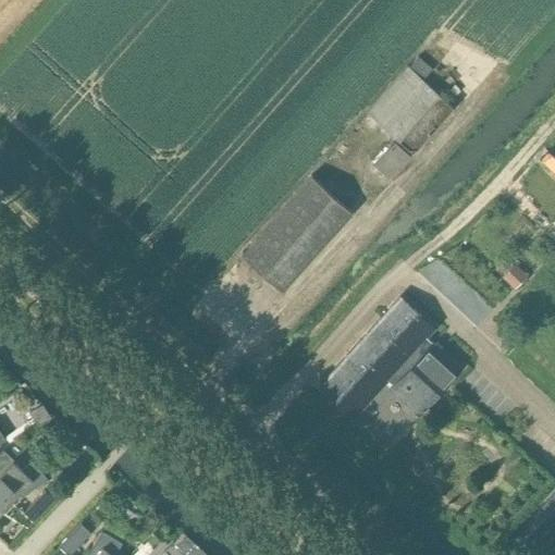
[(409,68),(368,113),(415,153),(454,109),(424,81),(434,71),(420,58),(410,69),(409,68)]
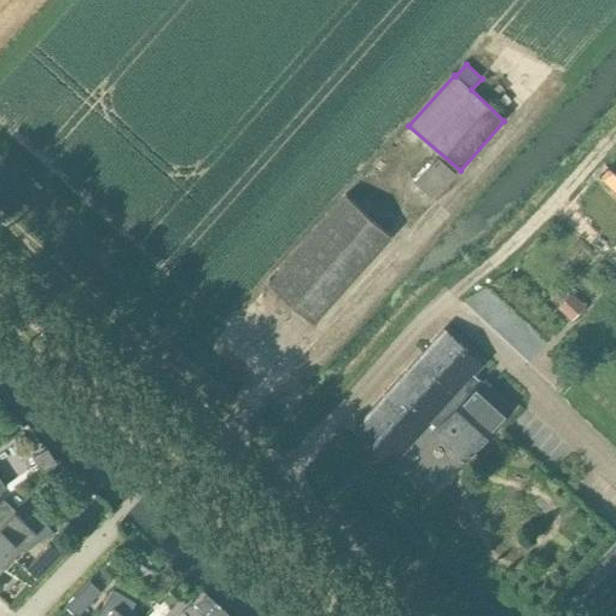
[(434,201),(457,175),(440,160),(417,185),(434,201)]
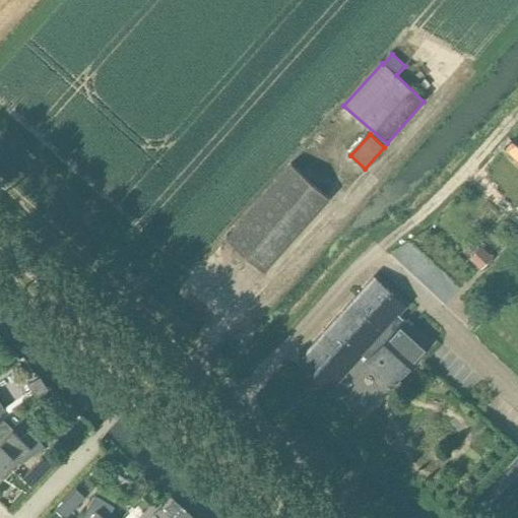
[(265,271),(329,199),(290,166),(227,238),(265,271)]
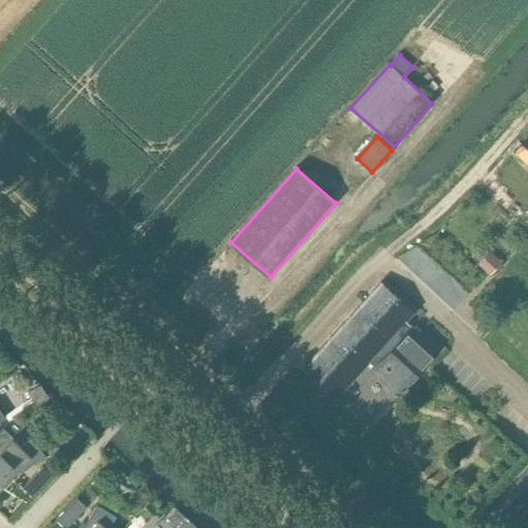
[(479,264),(492,275),(502,263),(490,252),(479,264)]
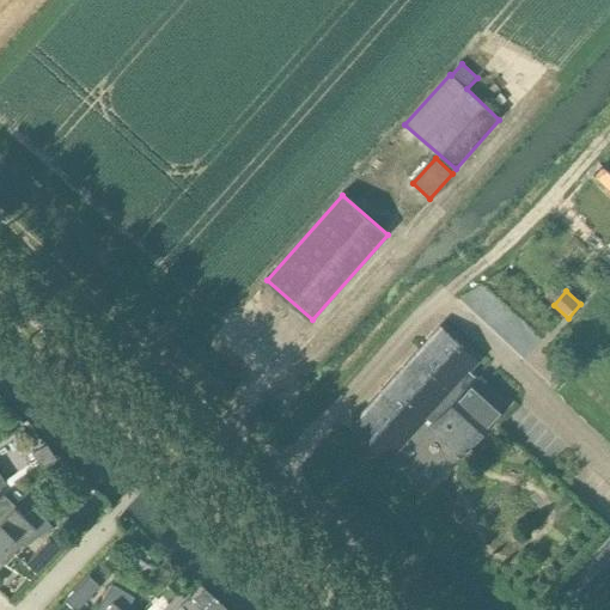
[(444,329),(354,425),(390,458),(427,419),(432,424),(429,428),(461,456),(507,404),(474,374),(470,372),(480,363),(444,329)]
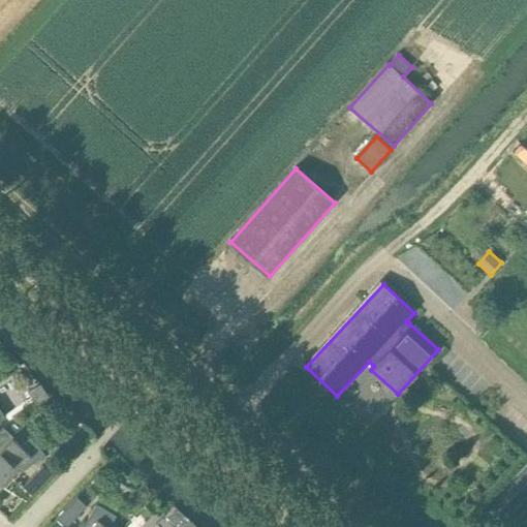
[(5,428),(0,433),(0,452),(13,438),(14,439),(16,438),(14,438),(5,428)]
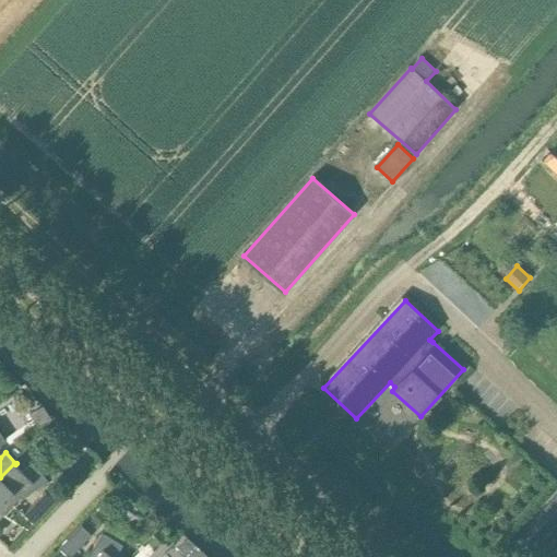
[(0,477),(0,517),(0,518),(20,497),(23,500),(49,482),(48,481),(47,482),(35,464),(23,473),(15,464),(14,463),(0,477)]
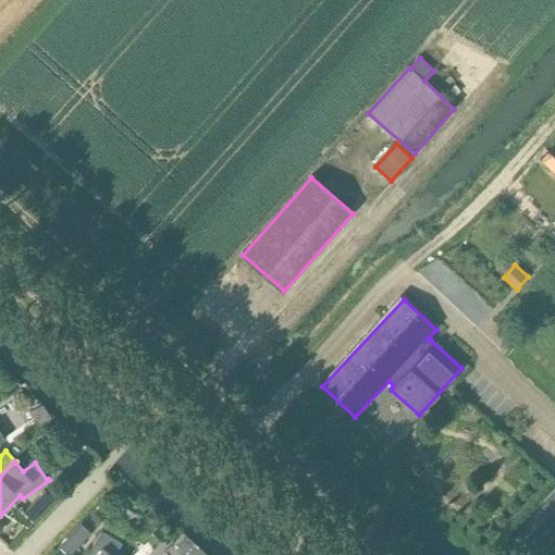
[(32,507),(25,514),(34,522),(28,529),(29,530),(57,501),(47,491),(32,507)]
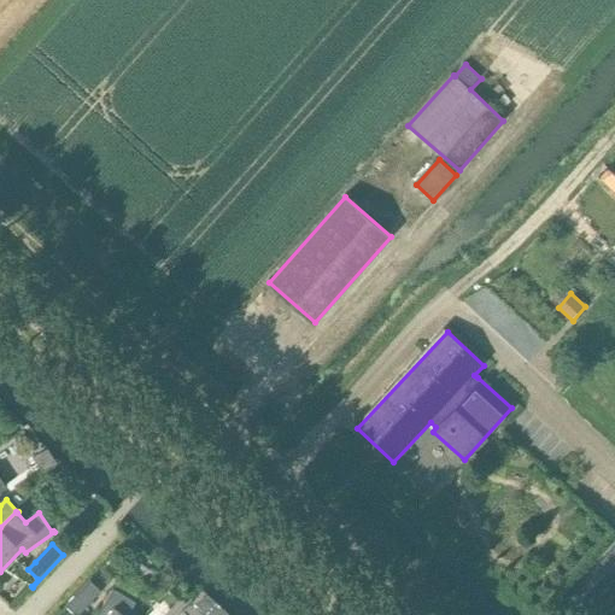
[(614,548),(592,573),(608,587),(614,580),(614,548)]
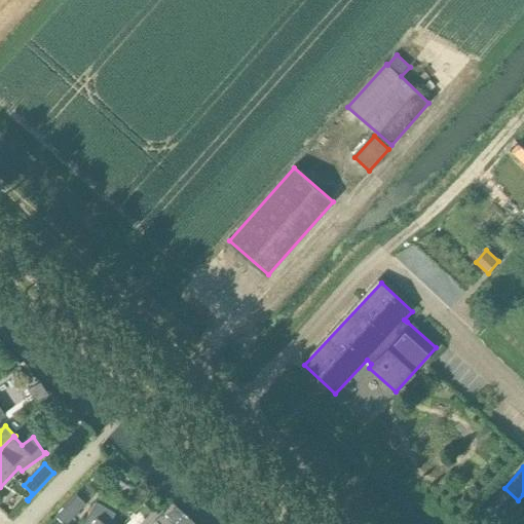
[(78,495),(51,523),(53,523),(58,518),(64,523),(68,523),(87,504),(78,495)]
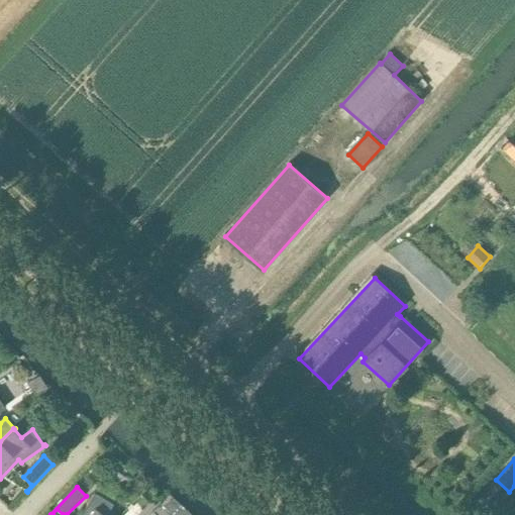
[(107,514),(112,505),(96,496),(97,494),(95,494),(82,514),(107,514)]
